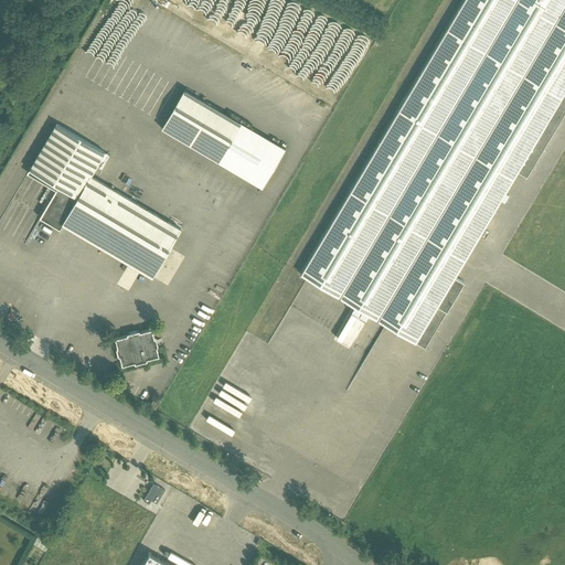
[(564,0),(465,0),(301,275),(425,349),(465,283),(455,277),(518,172),(526,178),(564,113),(564,0)]
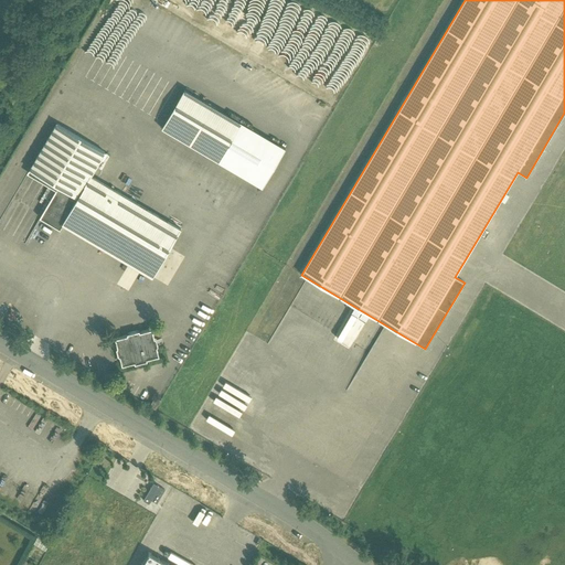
[(184,92),(162,130),(263,189),(286,151),(184,92)]
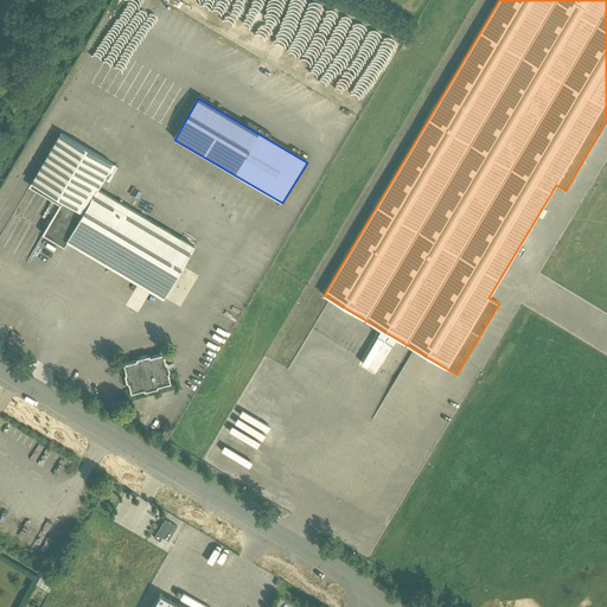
[(195,247),(97,190),(113,164),(62,133),(32,183),(63,202),(43,235),(64,248),(68,242),(164,298),(176,279),(183,267),(195,247)]
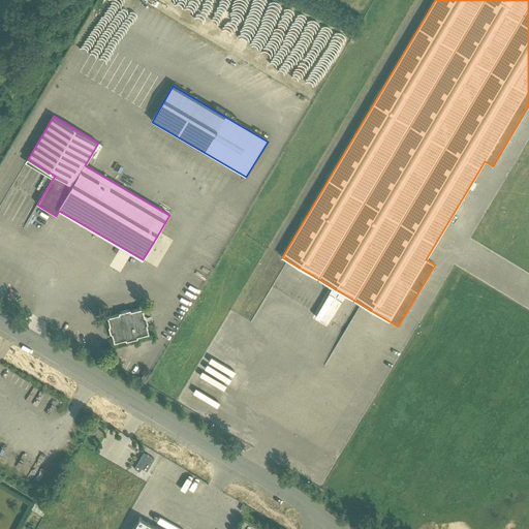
[(213,262),(208,271),(213,274),(229,245),(225,242),(213,262)]
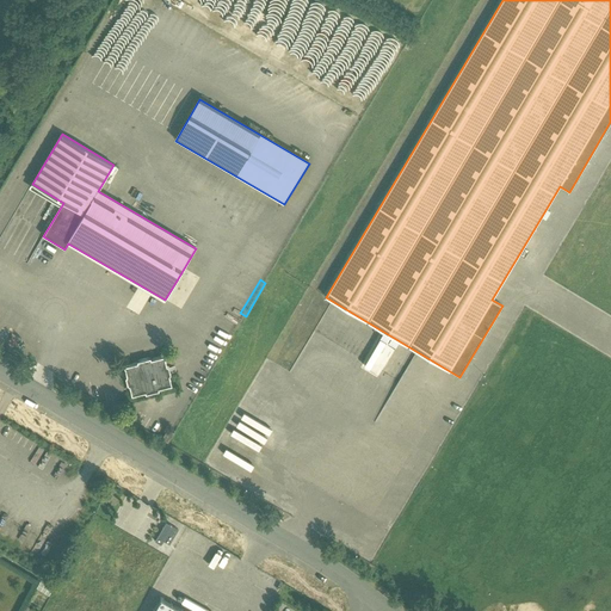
[(150,358),(137,362),(139,364),(125,366),(128,376),(129,377),(131,384),(130,387),(133,396),(146,393),(146,395),(159,392),(159,389),(172,386),(170,376),(167,375),(166,369),(167,366),(165,357),(152,360),(150,358)]
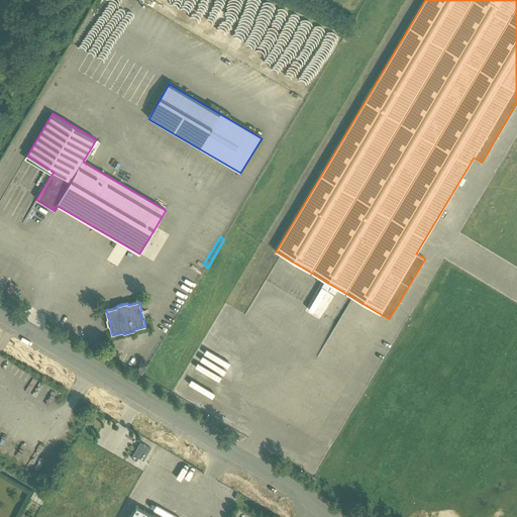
[(147,367),(142,364),(137,372),(142,375),(147,367)]
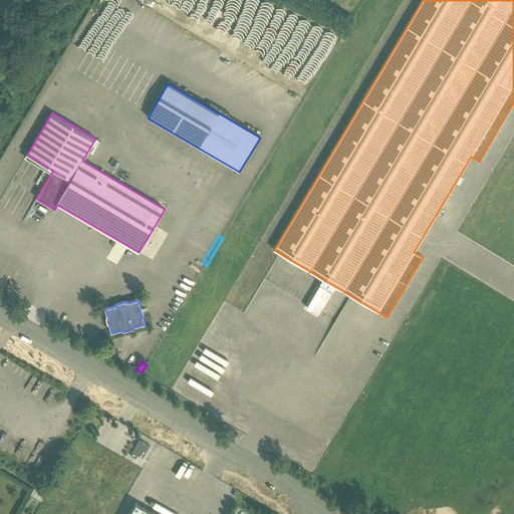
[(143,442),(139,443),(131,456),(136,459),(138,456),(143,459),(151,446),(143,442)]
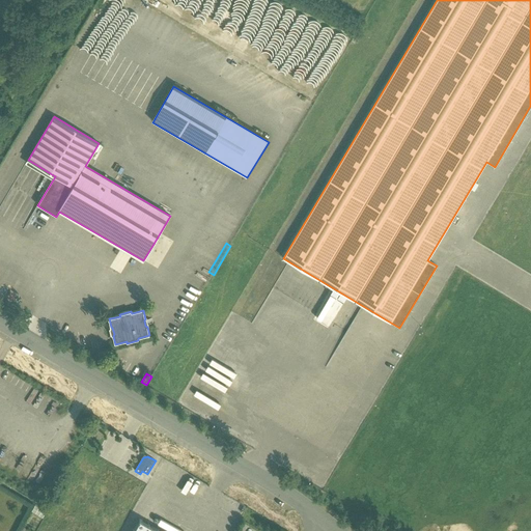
[(160,530),(140,520),(133,530),(160,530)]
